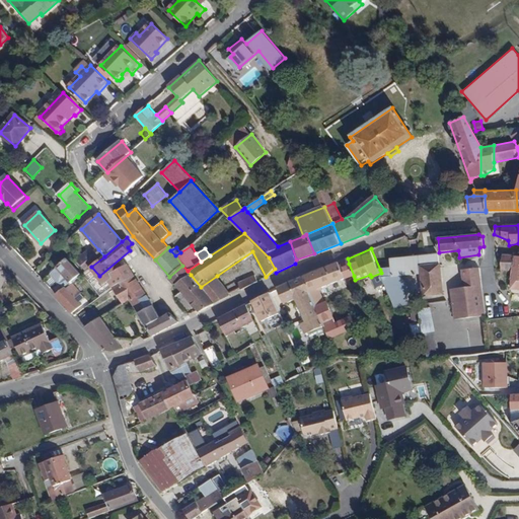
[(87,251),(78,260),(86,270),(91,267),(104,256),(98,249),(91,255),(87,251)]
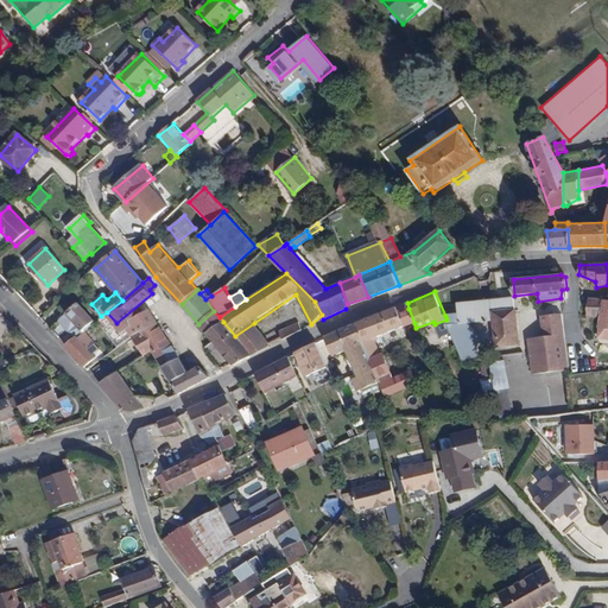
[(458,314),(445,316),(447,320),(453,333),(463,362),(477,359),(475,333),(472,329),(472,323),(495,322),(498,348),(518,346),(513,299),(458,305),(458,314)]
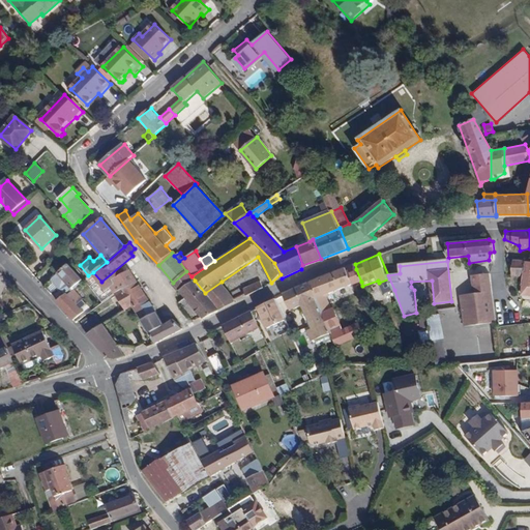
[(513,262),(512,275),(525,275),(525,262),(513,262)]
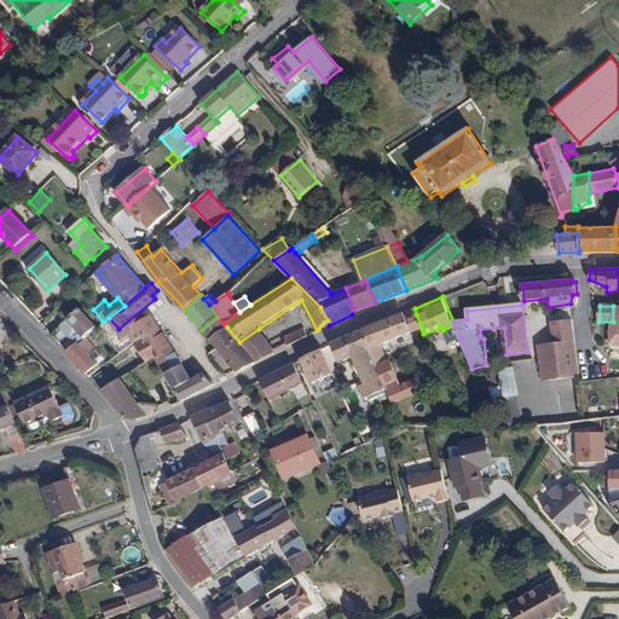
[(68,318),(86,336),(97,327),(80,307),(68,318)]
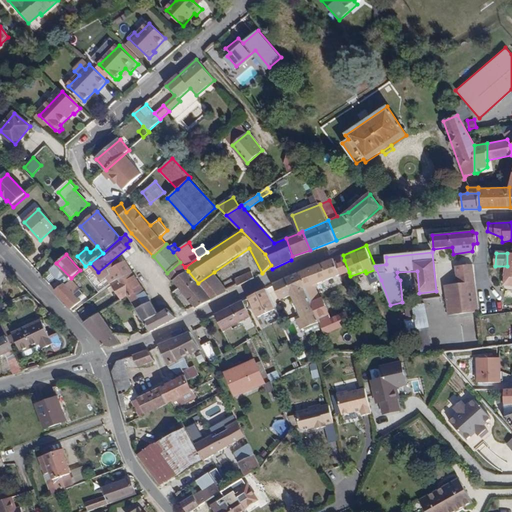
[(299,273),(320,322),(325,335),(343,327),(338,316),(332,318),(322,296),(319,297),(315,287),(340,275),(335,263),(333,259),(299,273)]
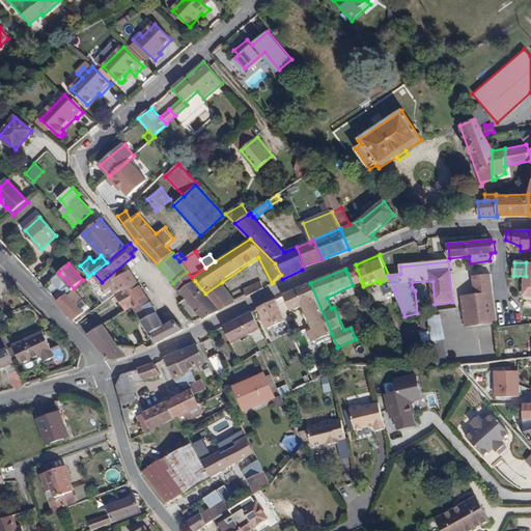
[(357,270),(347,273),(353,285),(362,282),(357,270)]
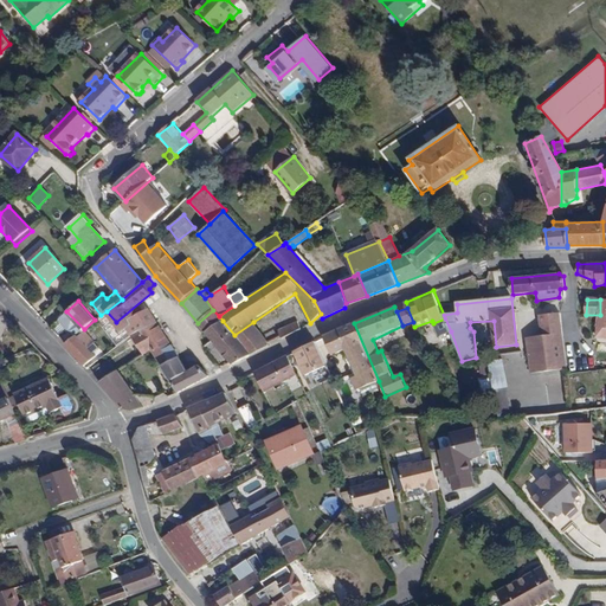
[(150,350),(168,340),(149,309),(131,317),(135,324),(128,329),(144,355),(150,350)]
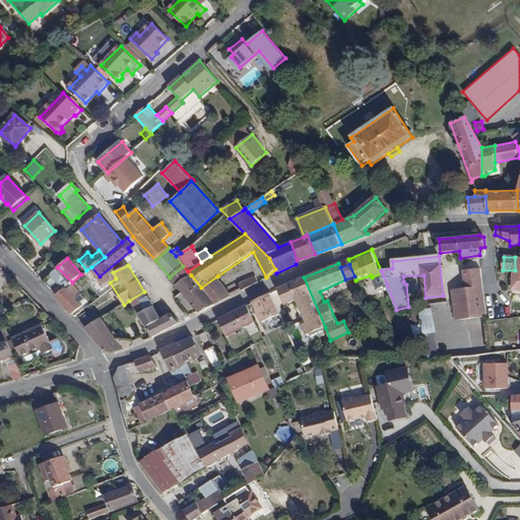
[(170,277),(177,286),(191,275),(188,271),(183,266),(170,277)]
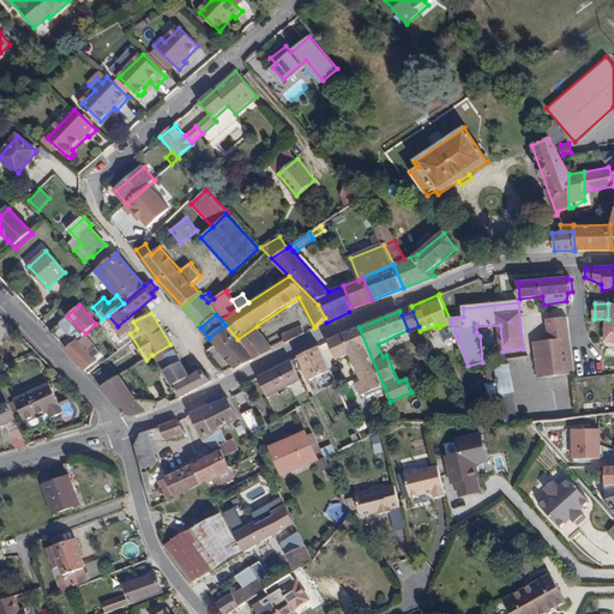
[(534,350),(535,356),(572,351),(569,317),(547,318),(548,338),(542,339),(534,350)]
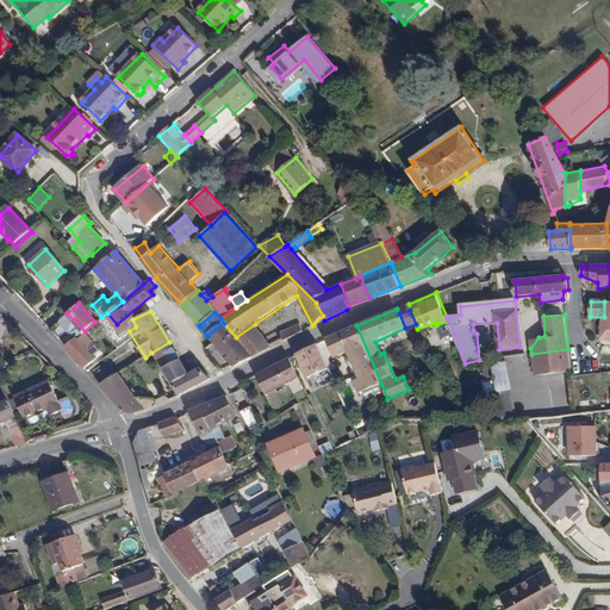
[(436,325),(442,337),(454,334),(448,321),(436,325)]
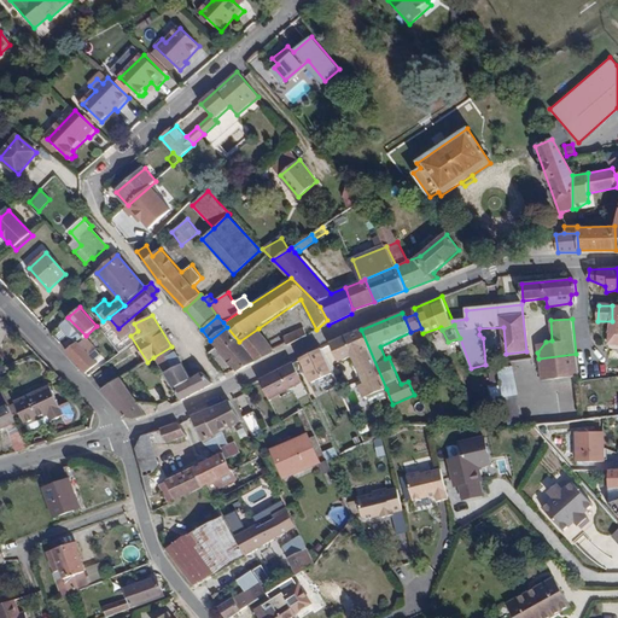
[(210,340),(237,371),(256,361),(239,342),(227,327),(210,340)]
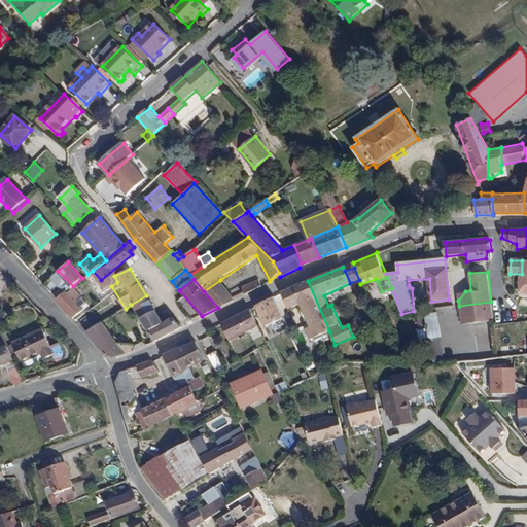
[(258,279),(243,286),(246,293),(262,285),(258,279)]
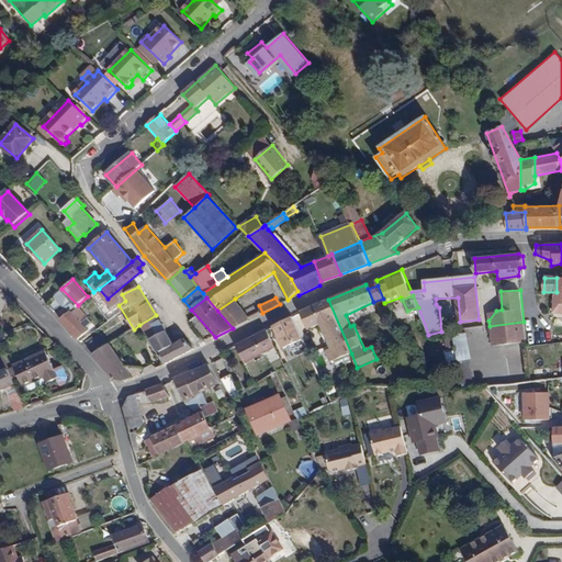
[(217,311),(233,328),(250,319),(235,299),(217,311)]
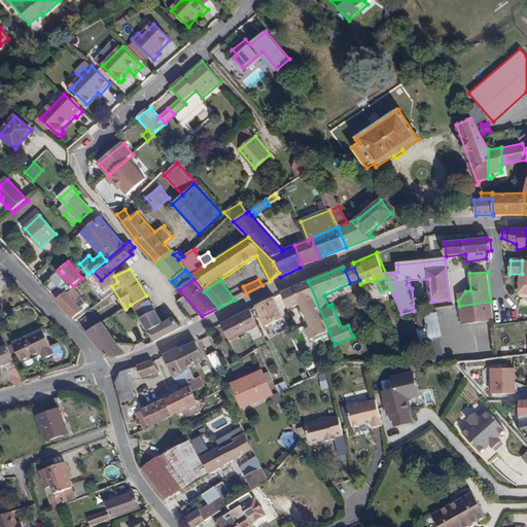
[(329,331),(308,281),(282,292),(289,309),(302,304),(311,327),(306,329),(310,340),(329,331)]
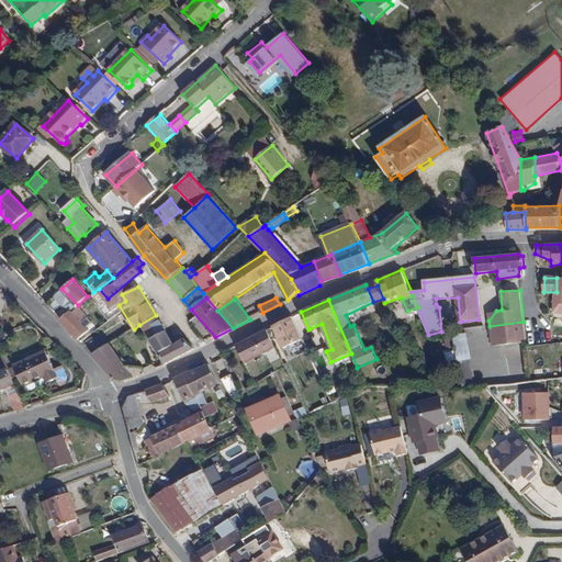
[(62,319),(79,339),(90,330),(72,311),(62,319)]
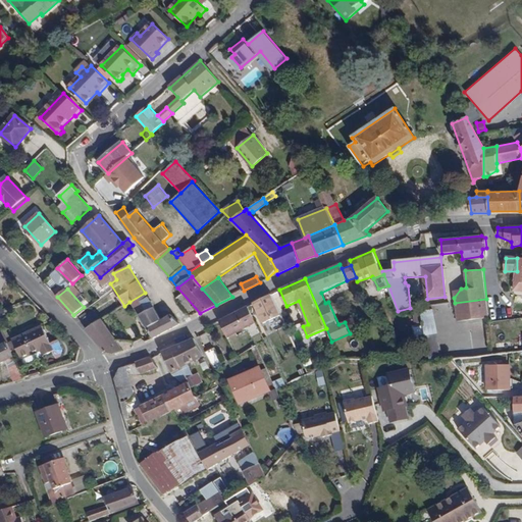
[(129,302),(139,316),(155,308),(145,293),(129,302)]
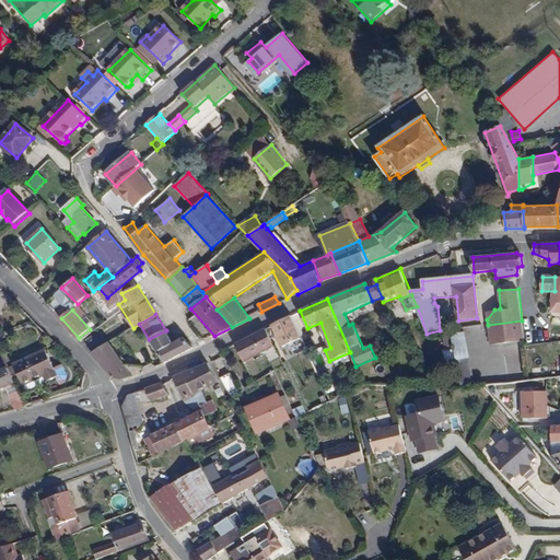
[(290,315),(271,325),(276,334),(272,335),(277,343),(280,341),(282,346),(283,346),(288,353),(284,354),(287,358),(305,348),(290,315)]
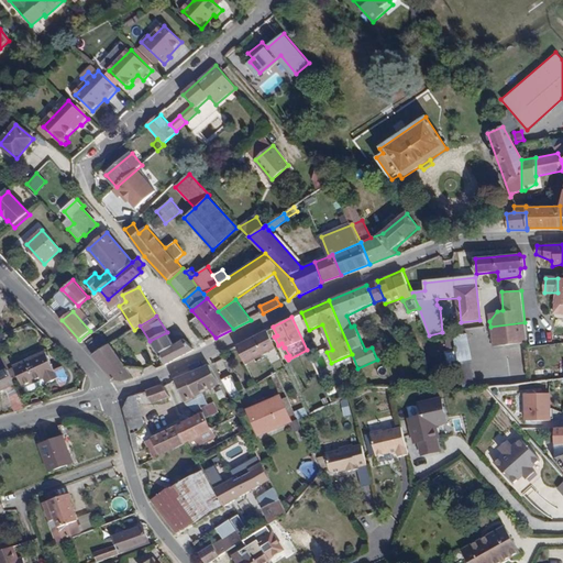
[(525,322),(490,327),(490,337),(500,344),(526,342),(525,322)]
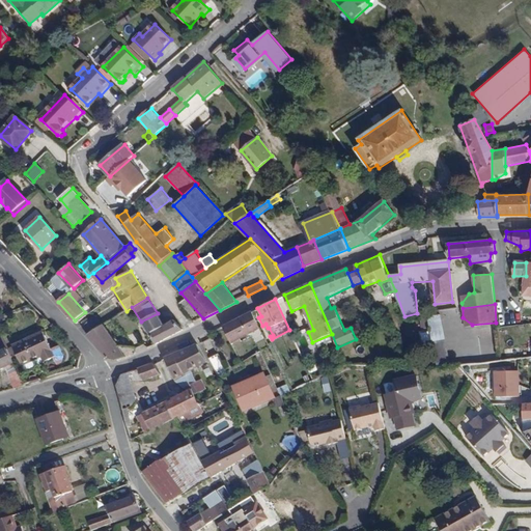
[(141,322),(157,344),(184,330),(173,319),(165,326),(158,313),(141,322)]
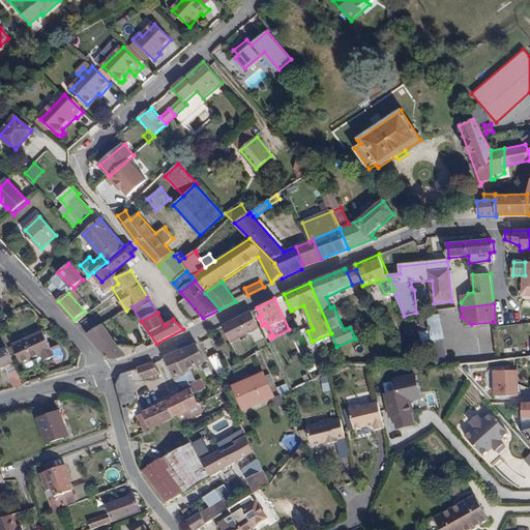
[(427,313),(418,314),(420,329),(430,328),(428,316),(427,313)]
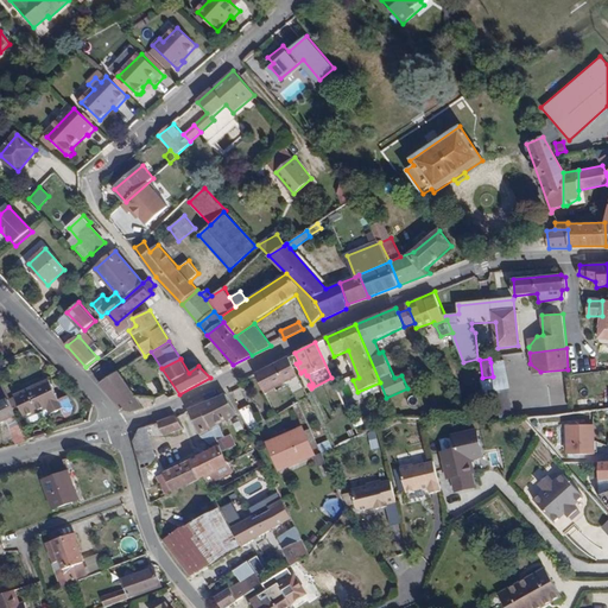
[(255,374),(265,392),(296,377),(287,360),(255,374)]
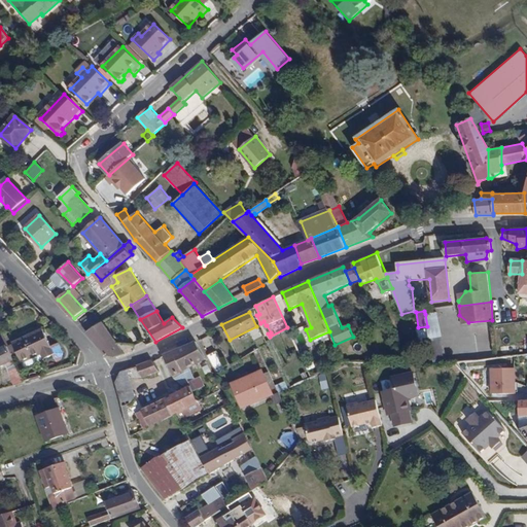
[(434,313),(425,314),(427,326),(430,350),(444,349),(437,313),(434,313)]
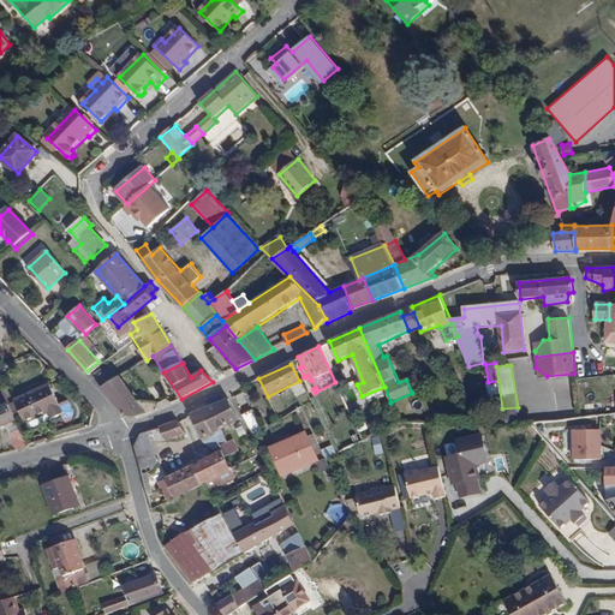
[(99,376),(106,387),(120,377),(113,366),(99,376)]
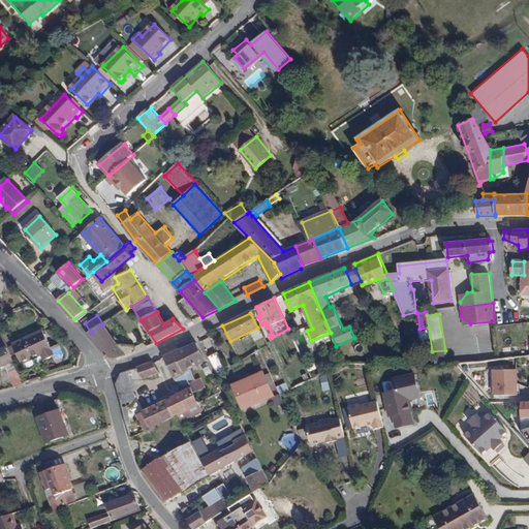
[(359,322),(349,327),(354,338),(363,334),(359,322)]
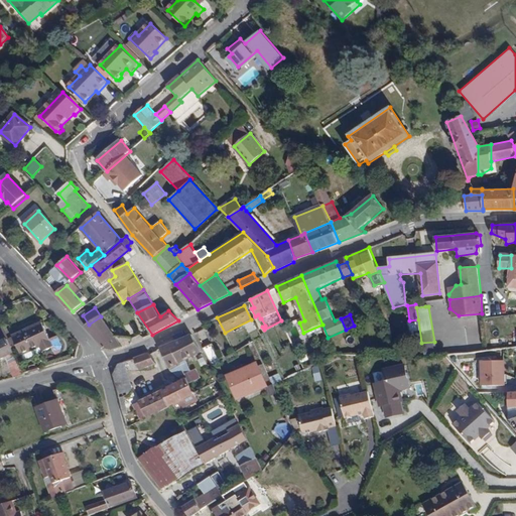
[(89,325),(86,326),(106,348),(117,337),(101,316),(89,325)]
